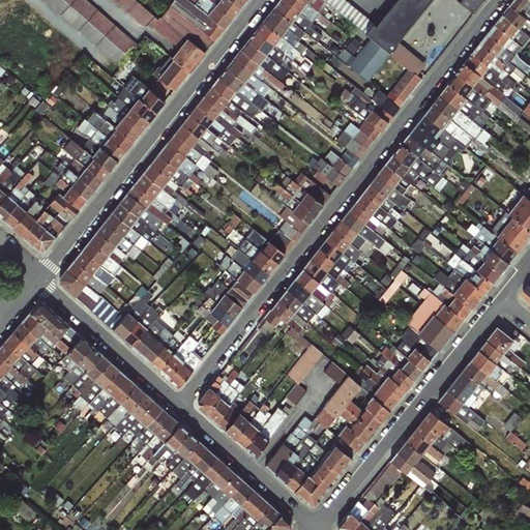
[(47,0),(120,62),(139,40),(91,0),(47,0)]
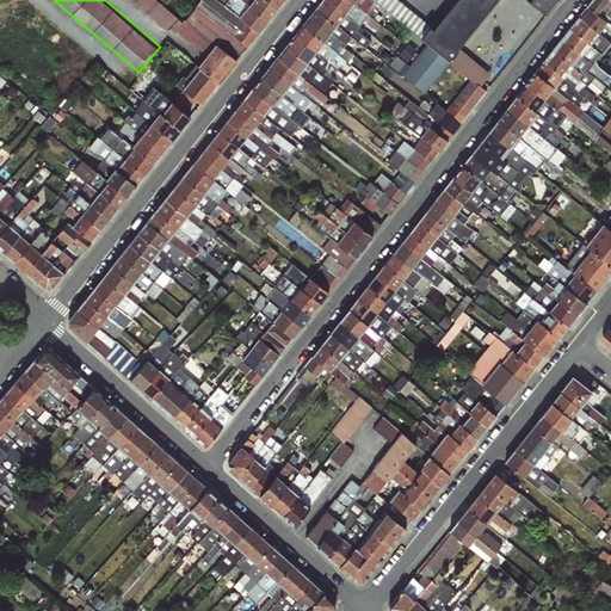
[(247,47),(258,32),(217,0),(198,0),(195,6),(196,6),(247,47)]
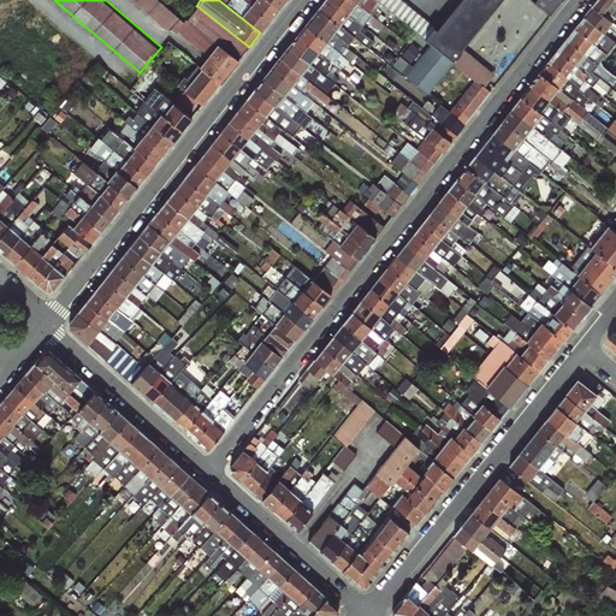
[(219,0),(260,33),(270,21),(244,0),(219,0)]
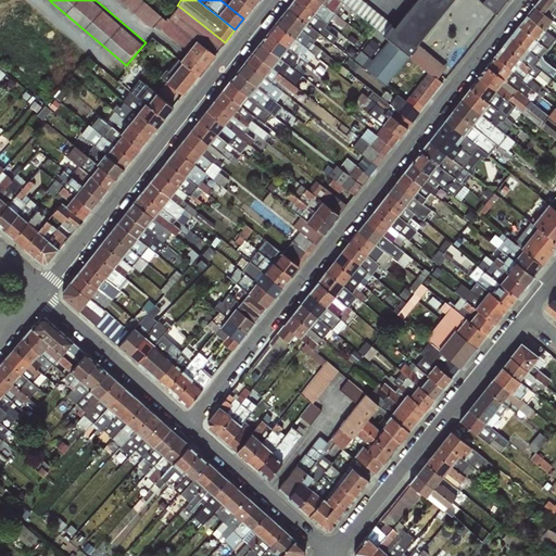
[(220,0),(243,19),(252,8),(242,0),(220,0)]
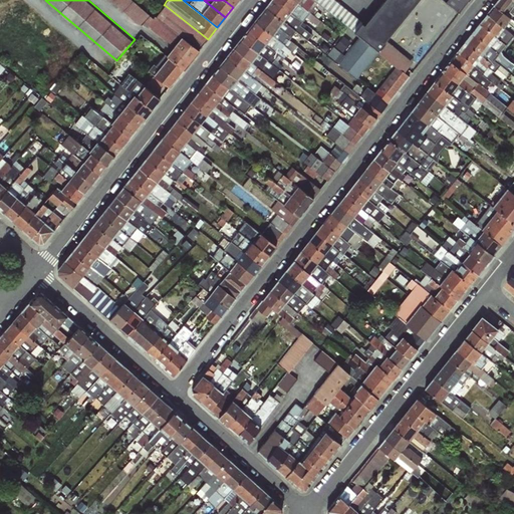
[(300,25),(302,21),(278,0),(271,0),(265,7),(296,30),(307,40),(312,34),(300,25)]
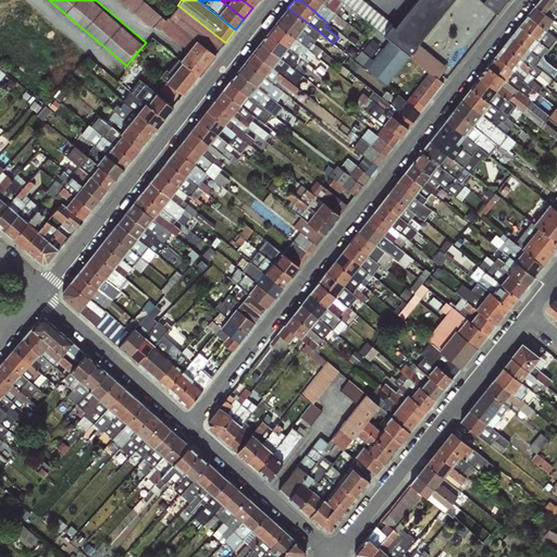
[(348,23),(339,15),(320,0),(301,0),(327,23),(331,19),(345,28),(348,23)]
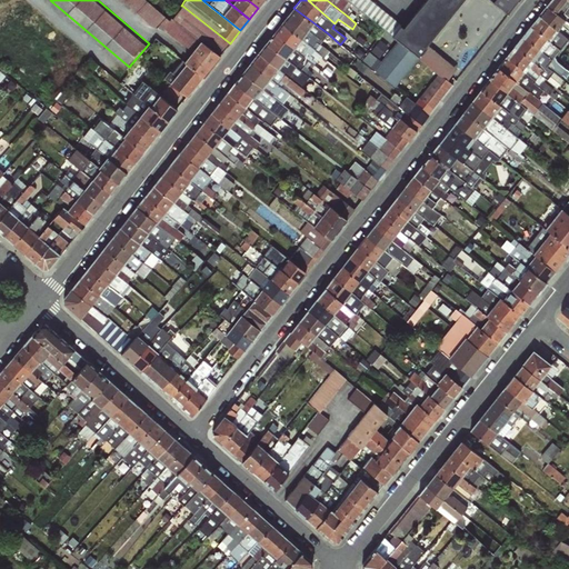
[(347,0),(327,0),(347,16),(355,6),(347,0)]
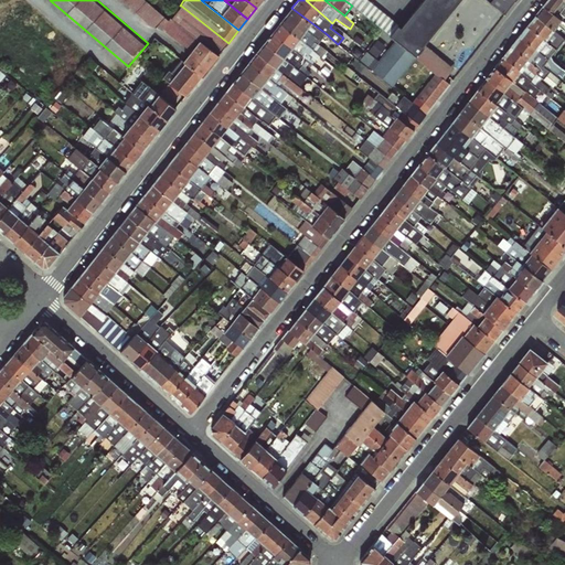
[(394,40),(416,57),(445,80),(452,70),(423,45),(458,0),(422,0),(401,28),(397,25),(390,35),(394,40)]
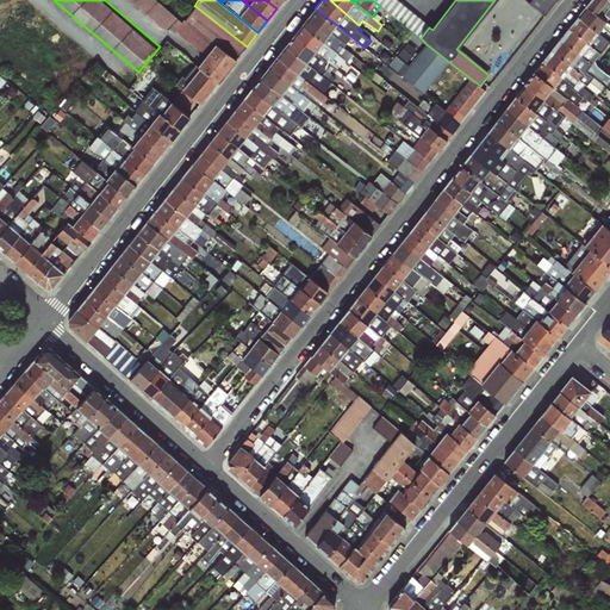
[(497,0),(493,6),(499,11),(508,0),(497,0)]
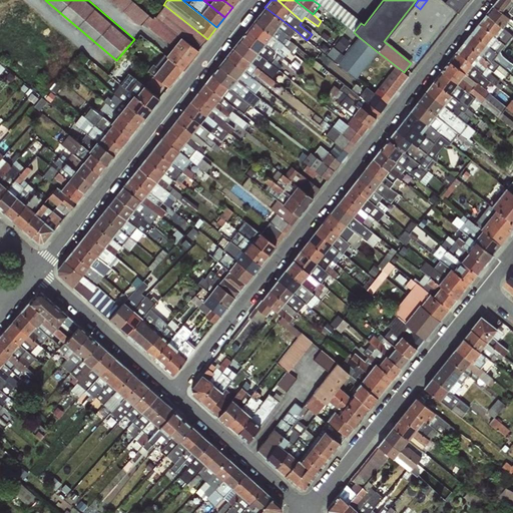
[(463,11),(468,0),(449,0),(448,3),(463,11)]
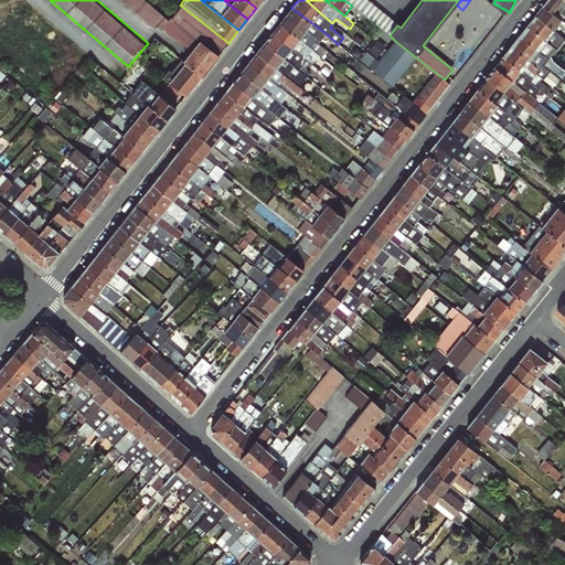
[(562,0),(564,1),(564,0),(547,0),(543,6),(552,12),(562,0)]
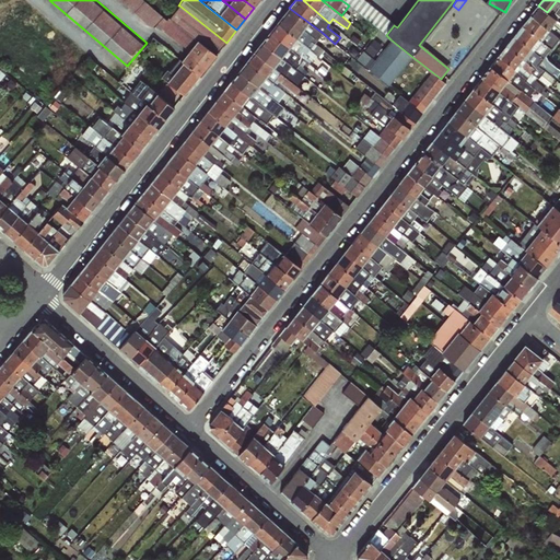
[(217,55),(226,43),(179,6),(168,18),(197,41),(217,55)]
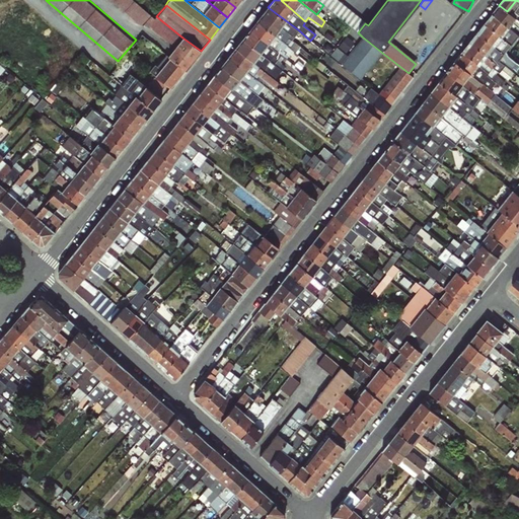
[(293,38),(299,30),(268,7),(263,14),(293,38)]
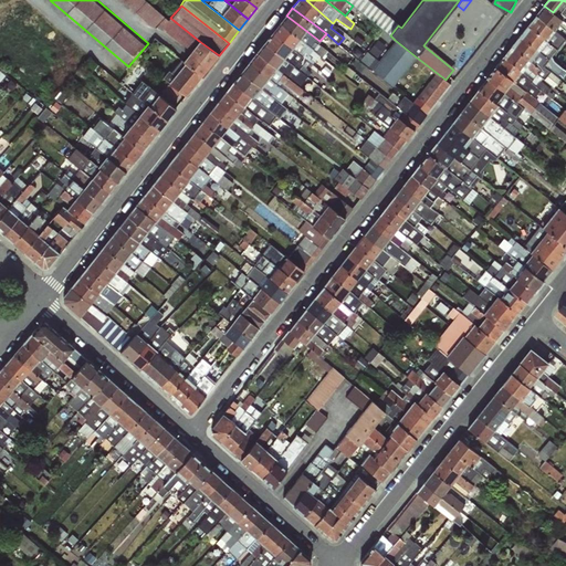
[(323,43),(320,41),(286,16),(280,23),(316,51),(323,43)]
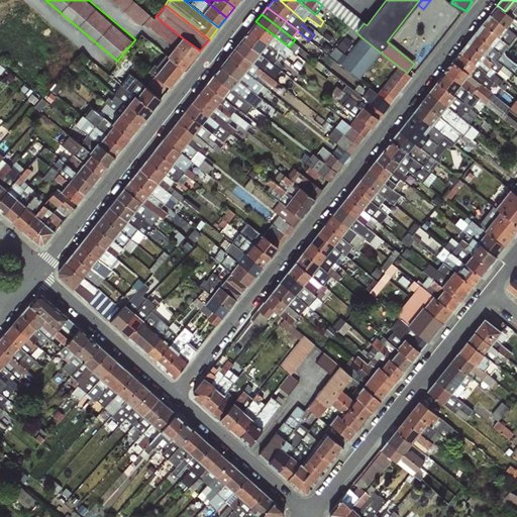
[(292,49),(289,46),(255,21),(248,30),(280,56),(285,60),(292,49)]
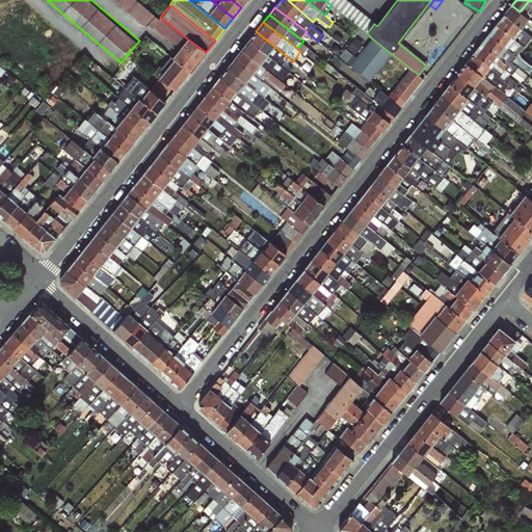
[(285,61),(288,57),(256,31),(248,41),(286,69),(289,64),(285,61)]
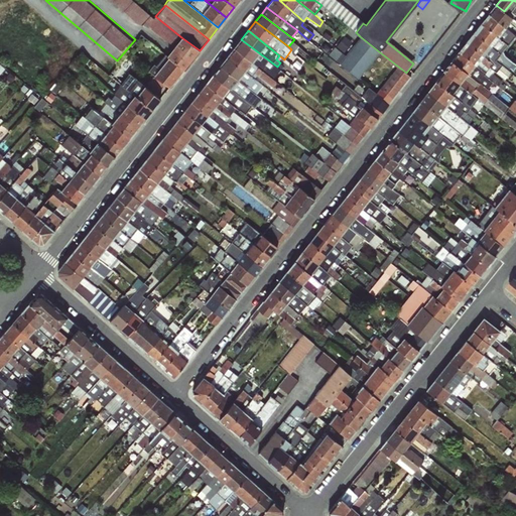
[(380,52),(360,36),(354,45),(344,37),(336,46),(346,54),(339,63),(358,79),(380,52)]
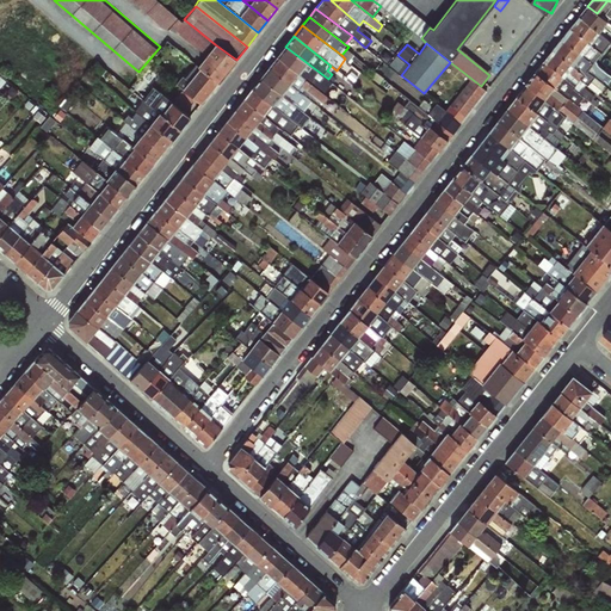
[(217,84),(236,60),(215,44),(207,55),(198,67),(199,69),(217,84)]
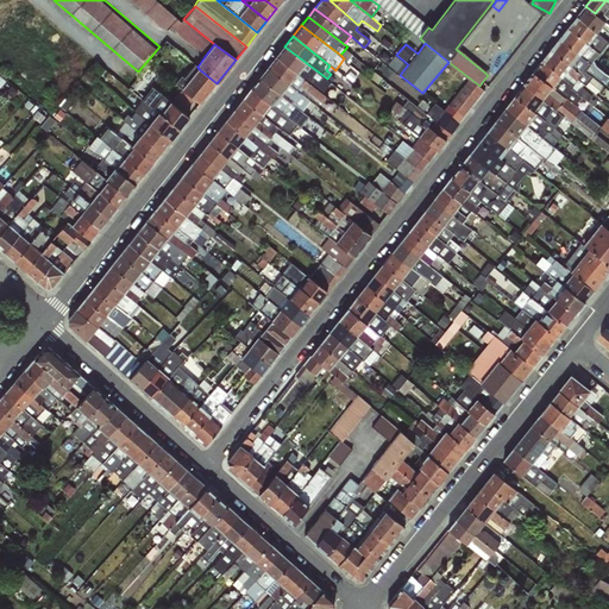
[(331,82),(327,79),(284,46),(276,57),(322,93),(331,82)]
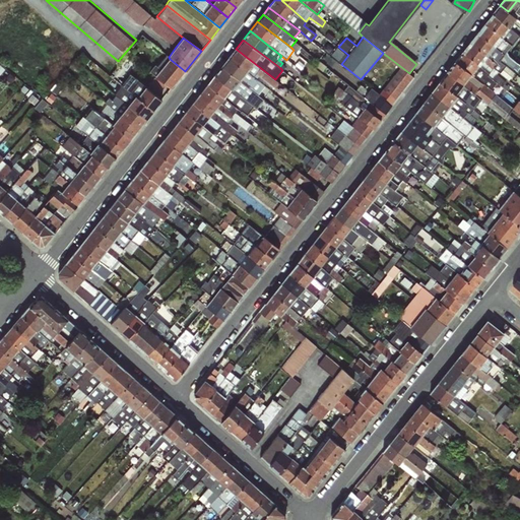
[(279,82),(275,79),(236,49),(229,58),(255,76),(256,74),(275,88),(279,82)]
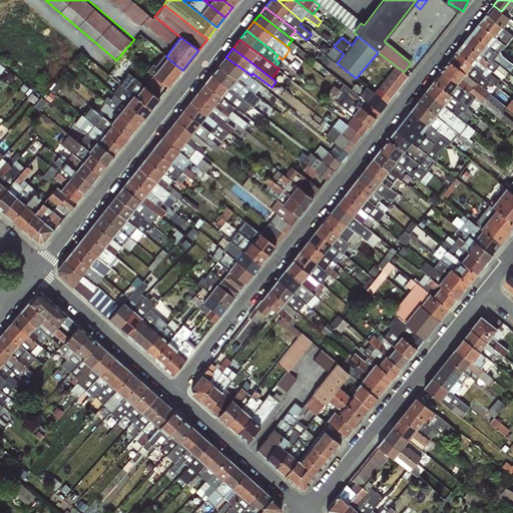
[(262,85),(251,75),(225,57),(219,65),(249,91),(254,94),(262,85)]
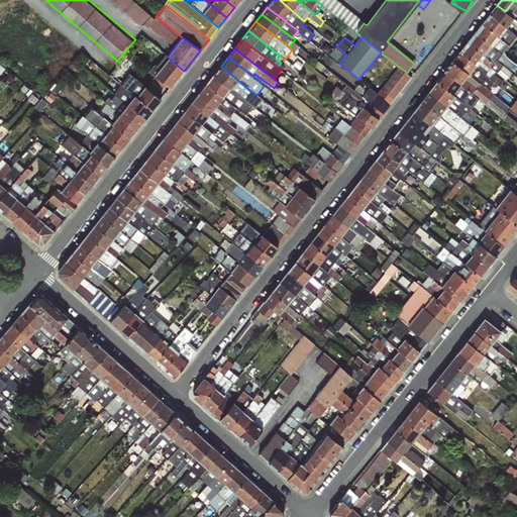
[(170,88),(184,71),(169,59),(160,69),(154,64),(147,71),(170,88)]
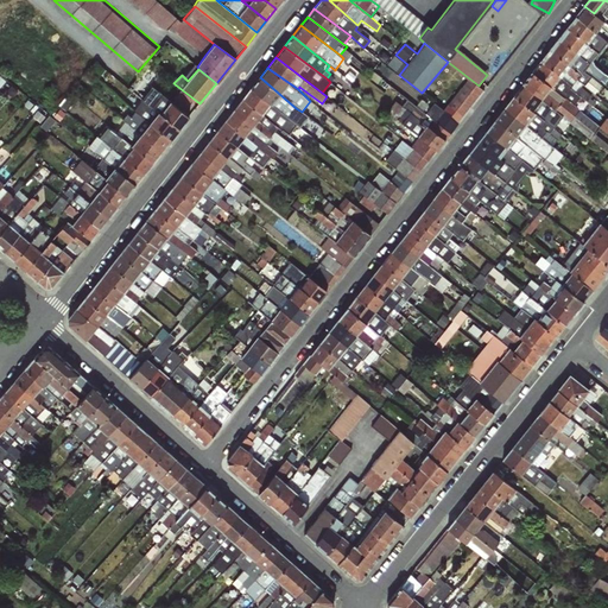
[(293,112),(296,108),(260,77),(251,88),(290,120),(297,127),(303,119),(293,112)]
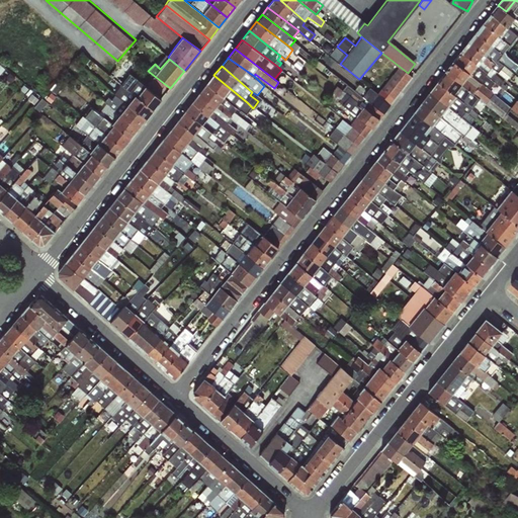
[(244,105),(247,102),(213,75),(207,84),(244,114),(246,115),(250,111),(244,105)]
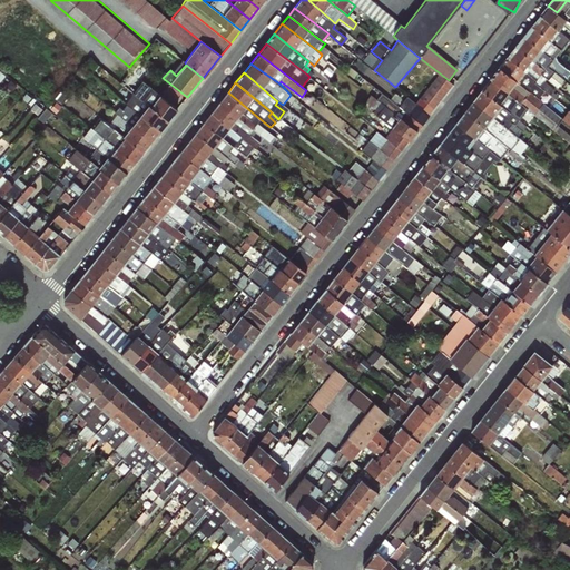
[(265,129),(268,126),(228,92),(220,101),(256,133),(269,143),(274,136),(265,129)]
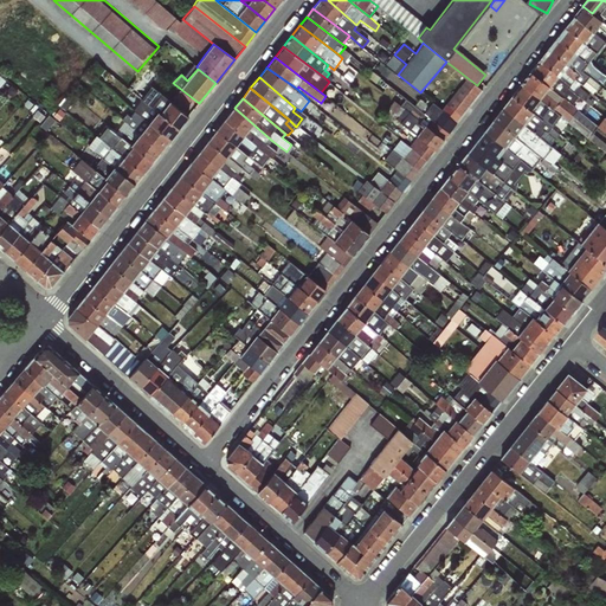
[(188,116),(169,101),(160,113),(179,128),(188,116)]
